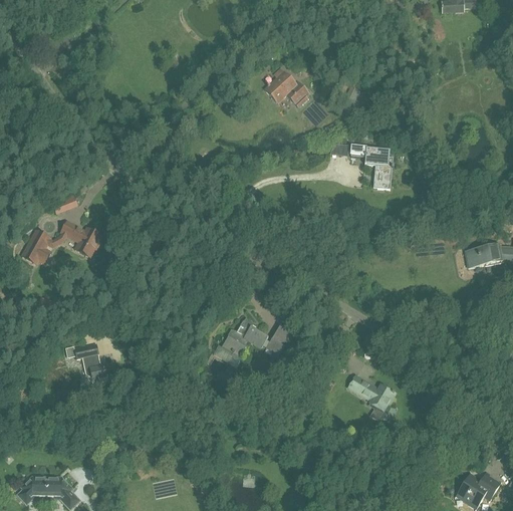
[(440,1),(441,11),(462,10),(462,7),(490,6),(489,0),(448,0),(440,1)]
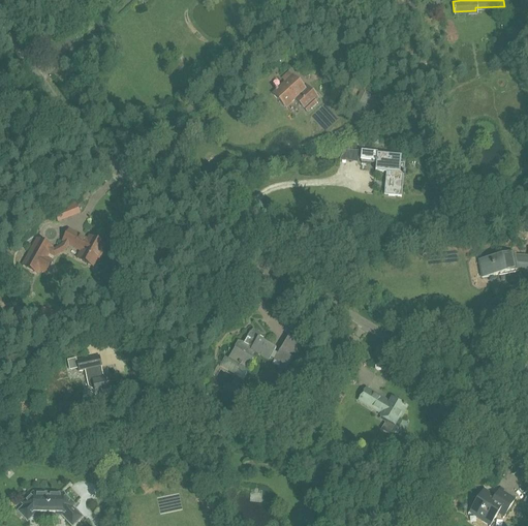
[(294,96),(306,110),(316,100),(314,99),(318,96),(306,83),(303,85),(288,69),(281,75),(284,79),(271,91),(284,105),(294,96)]
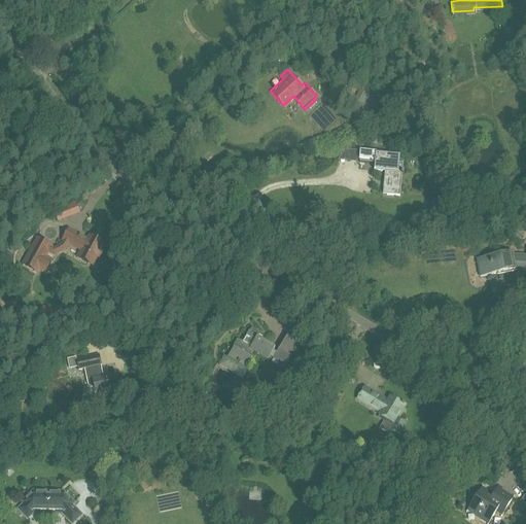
[(349,108),(357,111),(366,92),(357,89),(349,108)]
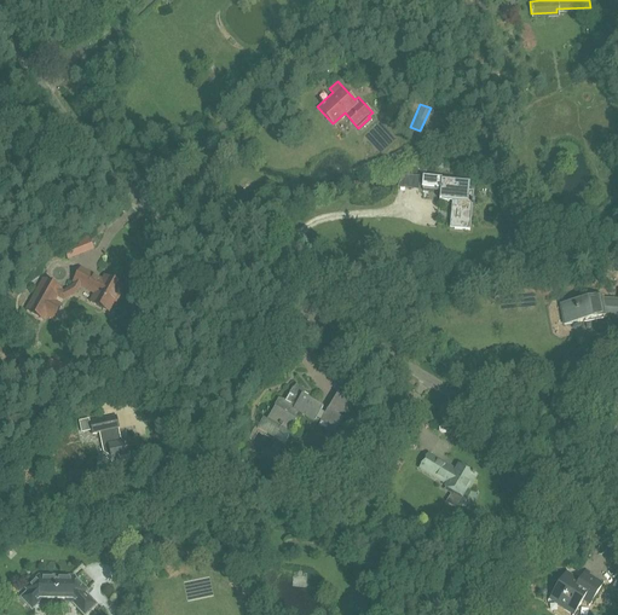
[(404,155),(400,149),(390,154),(393,161),(404,155)]
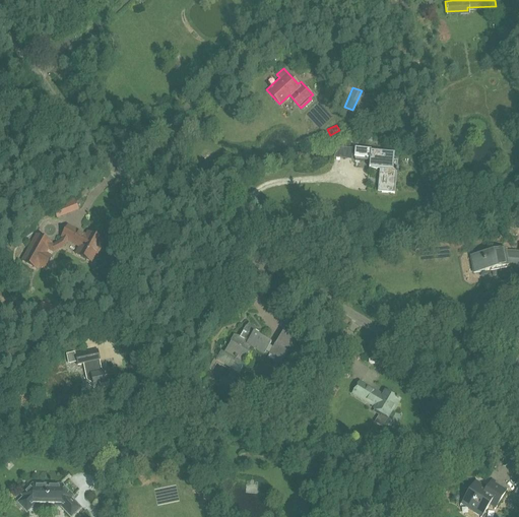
[(368,166),(383,167),(382,173),(386,174),(385,184),(381,183),(381,190),(394,191),(397,158),(393,157),(393,151),(370,149),(370,147),(353,146),(353,148),(354,148),(353,157),(369,158),(368,166)]
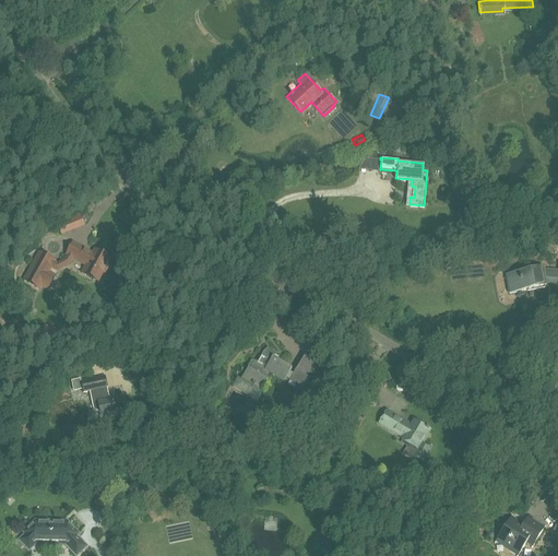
[(458,211),(453,232),(462,234),(466,213),(458,211)]
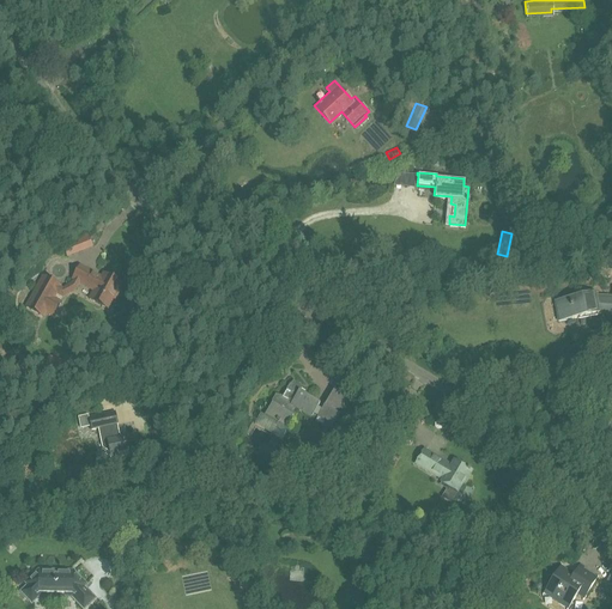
[(42,272),(32,287),(22,305),(31,310),(43,316),(46,310),(53,314),(61,299),(54,296),(55,292),(62,294),(76,287),(79,281),(91,288),(86,296),(109,308),(123,281),(102,269),(100,272),(79,261),(70,276),(71,278),(70,280),(62,284),(61,284),(61,282),(42,272)]
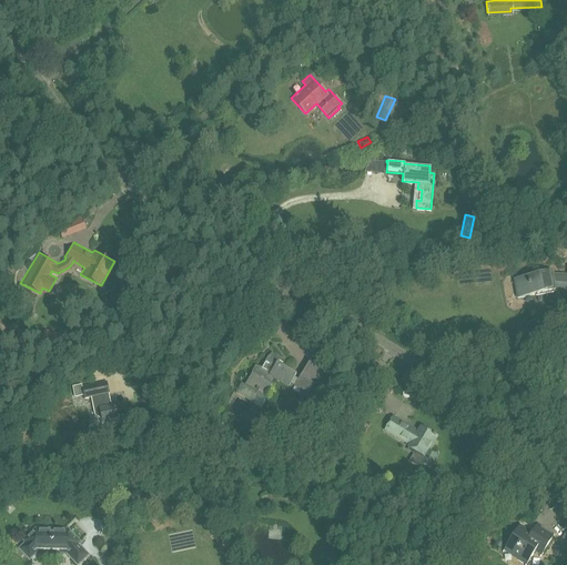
[(516,296),(529,294),(555,289),(555,286),(565,286),(565,289),(566,289),(566,263),(566,273),(554,272),(549,273),(549,270),(513,276),(516,296)]
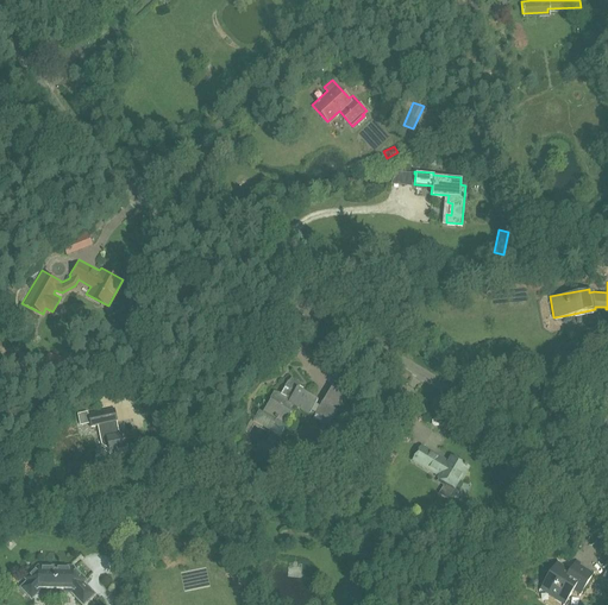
[(550,364),(552,370),(553,375),(563,372),(562,367),(561,360),(550,364)]
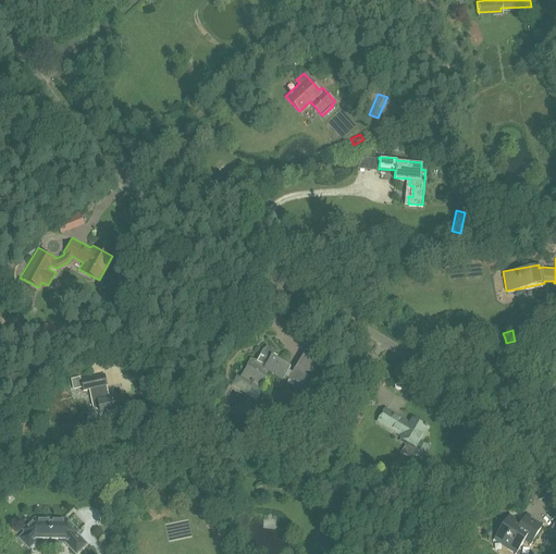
[(298,388),(303,381),(314,360),(303,352),(291,371),(286,369),(289,365),(274,356),(278,352),(273,349),(274,348),(272,348),(272,347),(272,346),(272,345),(271,345),(271,344),(270,344),(269,344),(269,345),(268,345),(266,344),(262,347),(256,358),(249,356),(245,364),(246,365),(238,377),(251,384),(254,381),(260,385),(266,376),(264,376),(268,369),(281,378),(283,374),(287,378),(285,380),(298,388)]
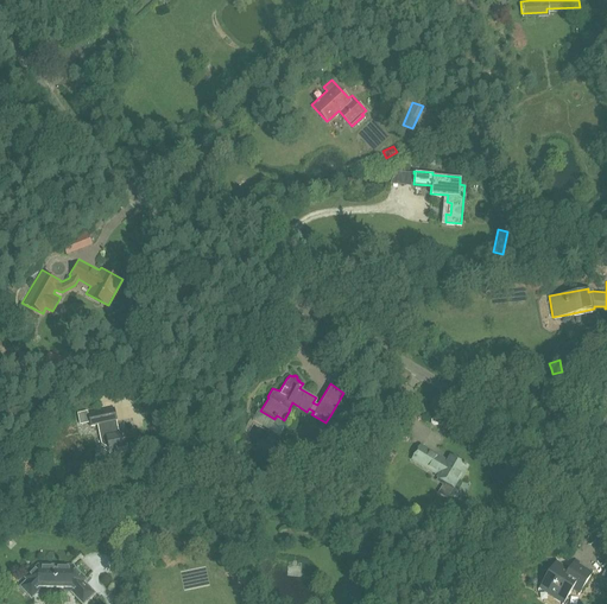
[(391,395),(377,396),(378,411),(392,409),(391,395)]
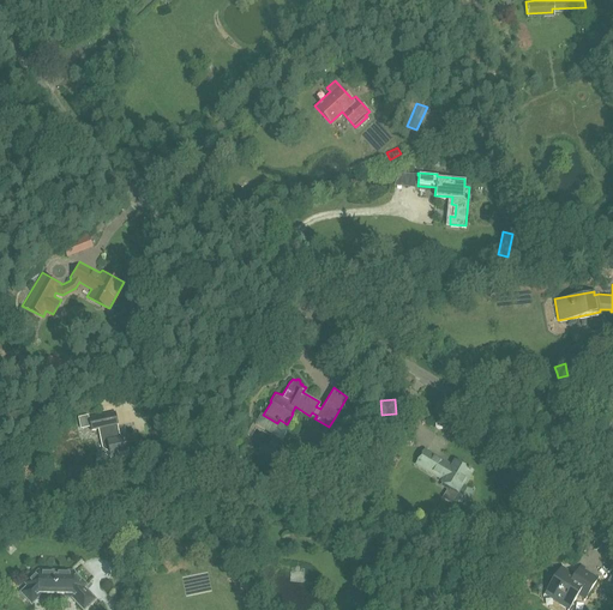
[(82,427),(90,424),(90,428),(97,427),(101,446),(108,448),(109,454),(134,450),(131,433),(122,434),(118,432),(116,423),(114,410),(84,417),(84,415),(77,416),(79,424),(82,427)]
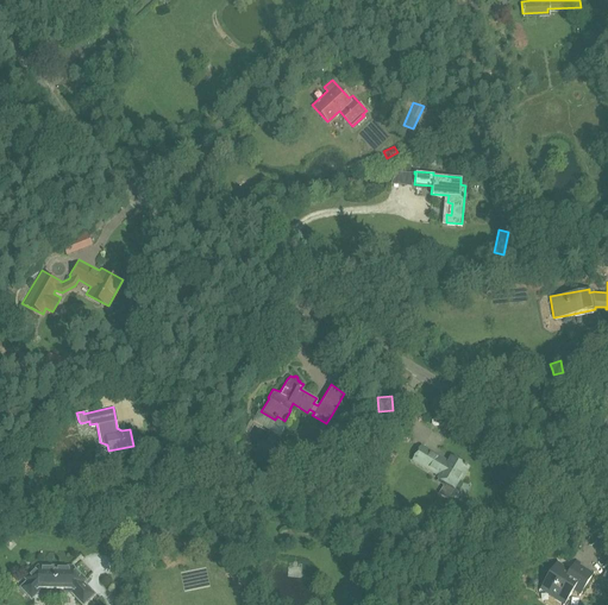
[(596,436),(607,440),(607,427),(601,424),(596,436)]
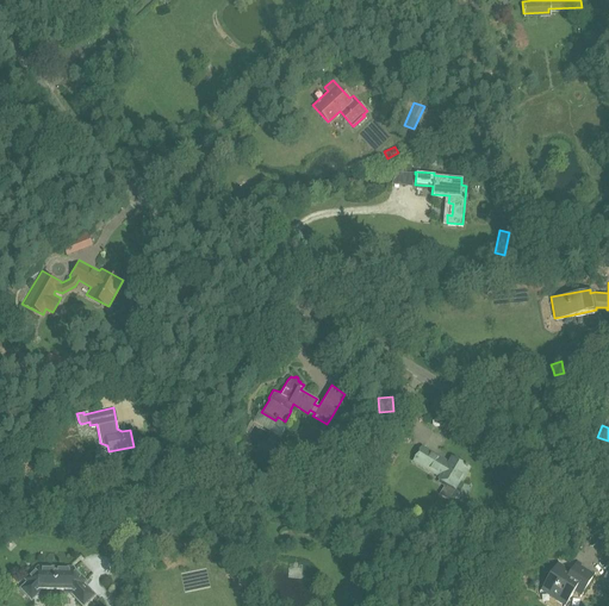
[(451,454),(447,458),(421,443),(411,460),(437,475),(436,478),(453,487),(448,497),(461,503),(471,486),(461,481),(470,466),(451,454)]
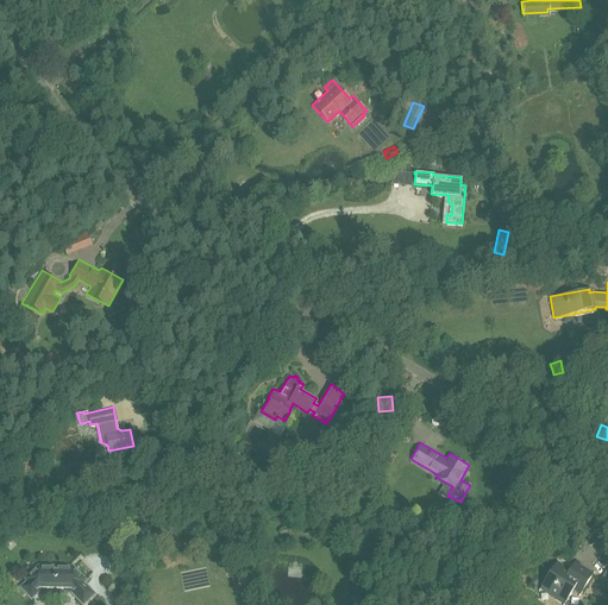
[(296,492),(301,495),(306,493),(308,489),(306,484),(302,483),(298,484),(295,489),(296,492)]
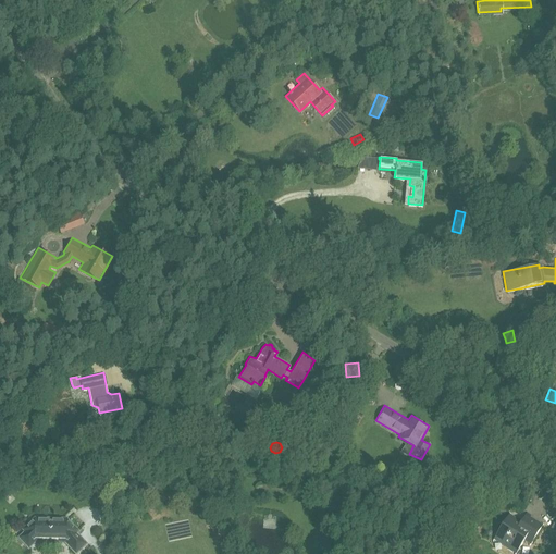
[(542,524),(529,515),(530,514),(526,511),(520,520),(508,513),(493,537),(515,551),(521,541),(528,545),(542,524)]
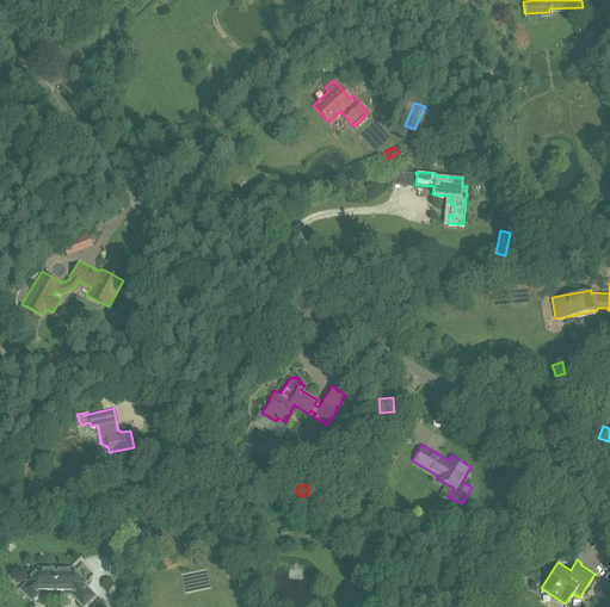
[(38,567),(26,577),(37,590),(71,590),(82,602),(92,593),(80,581),(82,578),(71,567),(38,567)]
